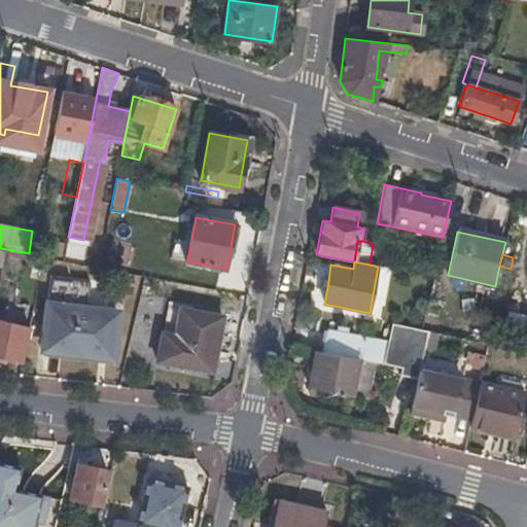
[(49,296),(86,302),(90,283),(53,279),(49,296)]
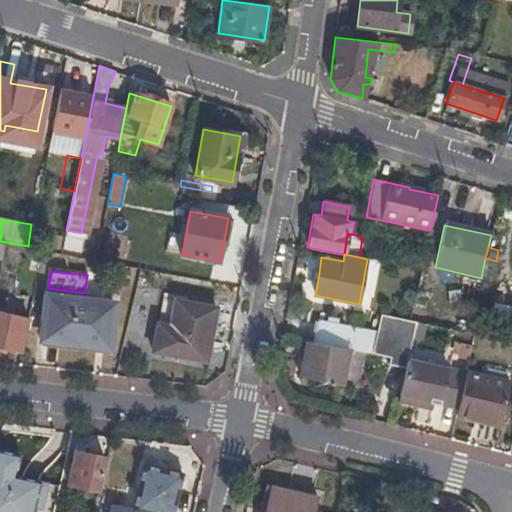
[(83,301),(84,293),(48,288),(48,296),(83,301)]
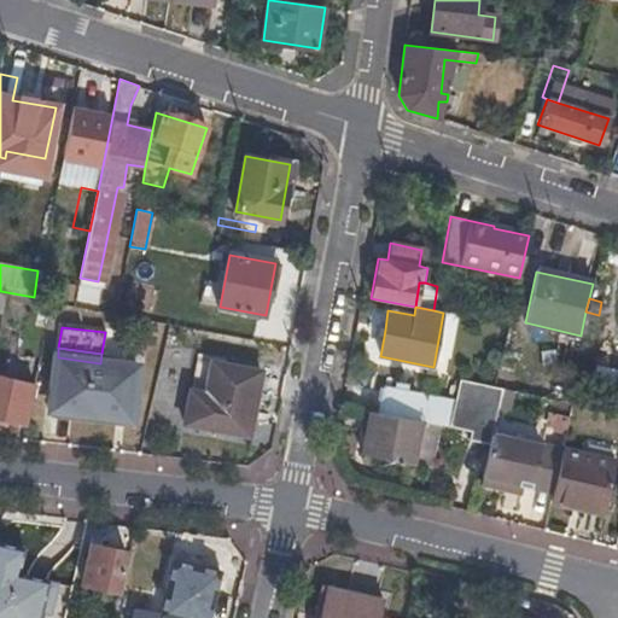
[(139,367),(100,363),(58,357),(51,410),(132,421),(139,367)]
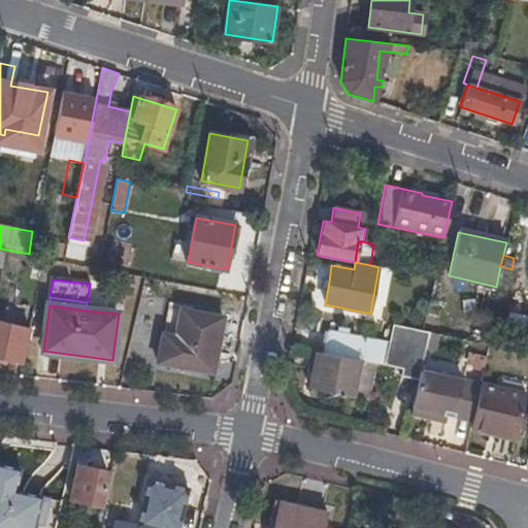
[(178,338),(162,335),(158,362),(212,373),(224,318),(184,309),(178,338)]
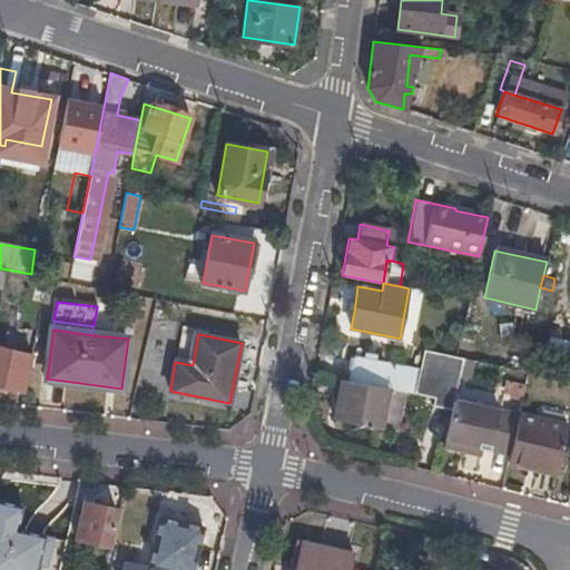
[(0,385),(23,392),(32,356),(0,347),(0,385)]
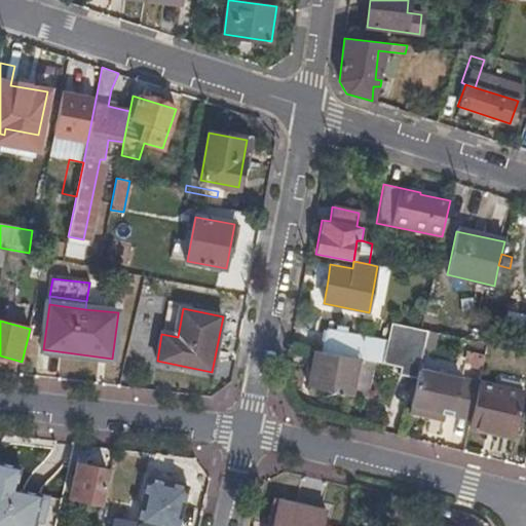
[(402,374),(414,377),(425,329),(390,324),(381,362),(403,367),(402,374)]
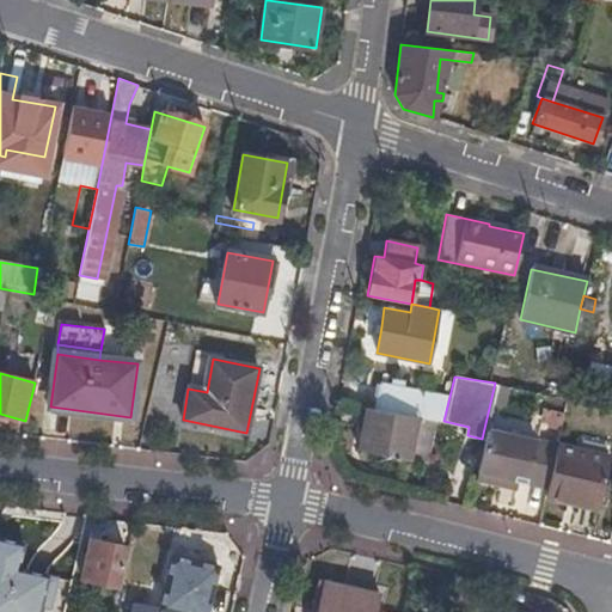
[(409,387),(404,414),(418,416),(444,421),(450,396),(409,387)]
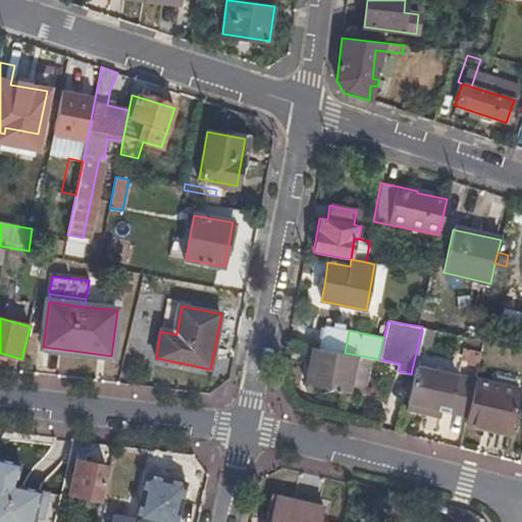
[(43,347),(43,353),(110,362),(111,356),(43,347)]
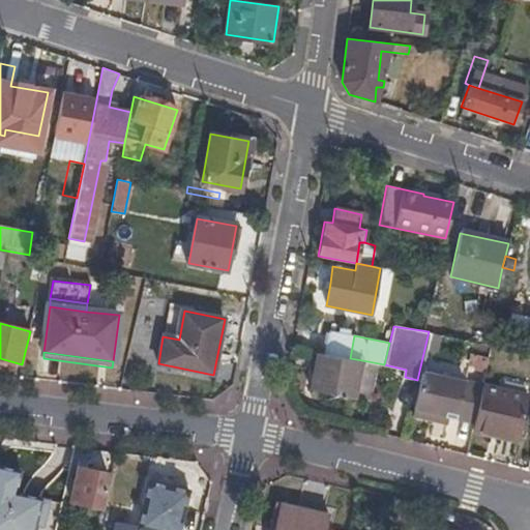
[(319,352),(315,370),(311,390),(355,398),(362,360),(350,358),(319,352)]
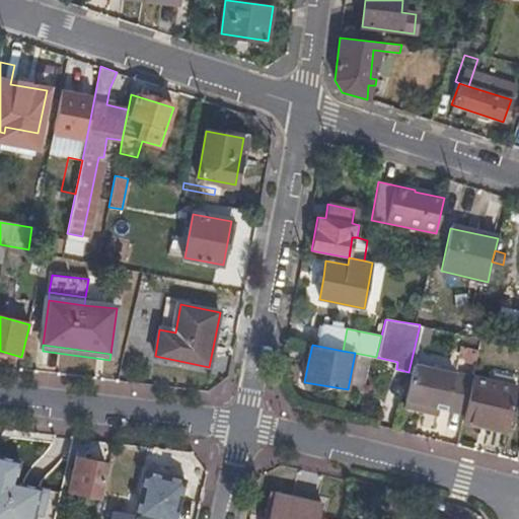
[(411,372),(402,405),(425,412),(427,402),(438,405),(464,412),(471,379),(412,364),(411,372)]
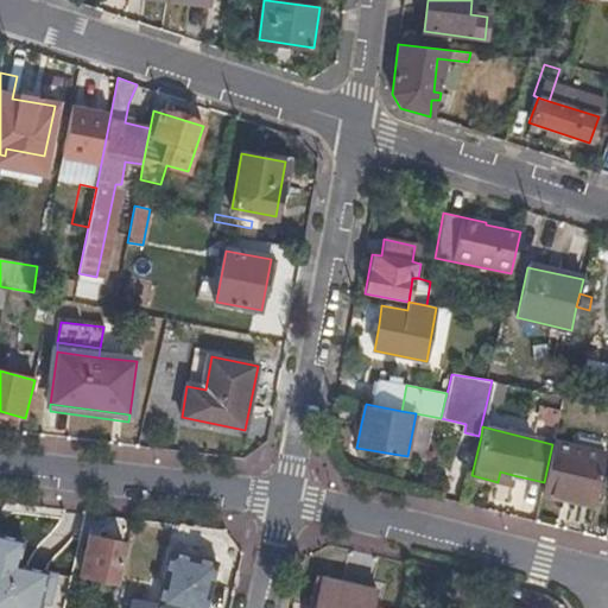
[(544,482),(540,493),(563,498),(564,492),(594,499),(605,456),(552,444),(544,482)]
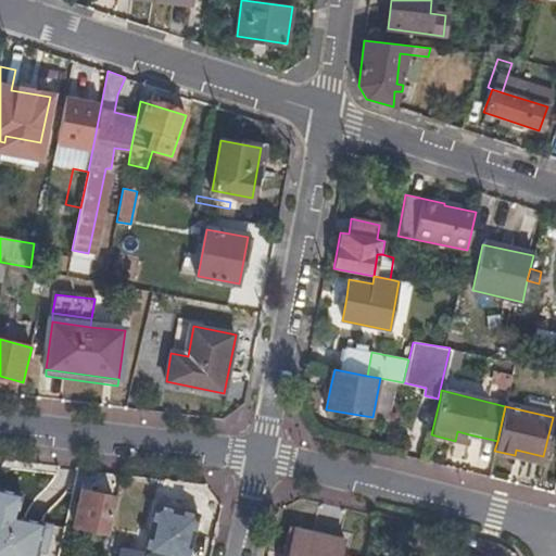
[(457,431),(455,441),(468,443),(469,434),(457,431)]
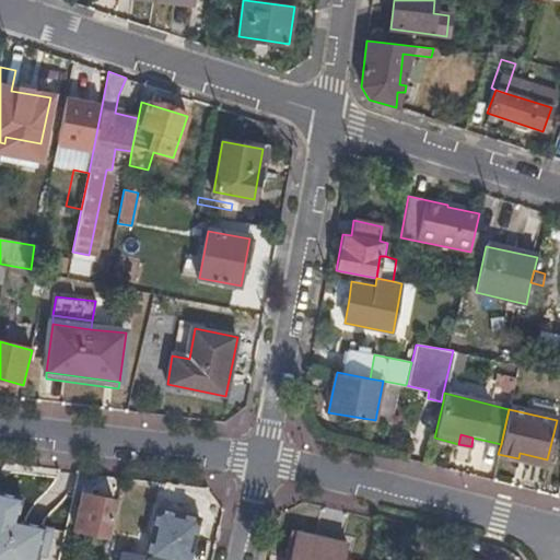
[(546,465),(547,459),(520,453),(518,458),(546,465)]
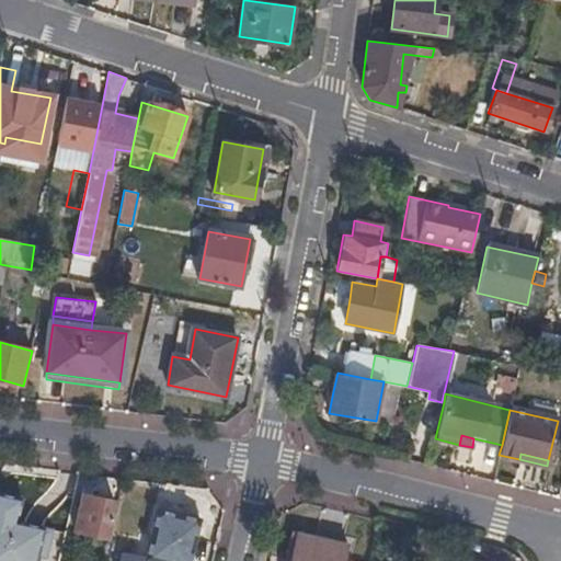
[(66,531),(73,493),(30,483),(21,522),(66,531)]
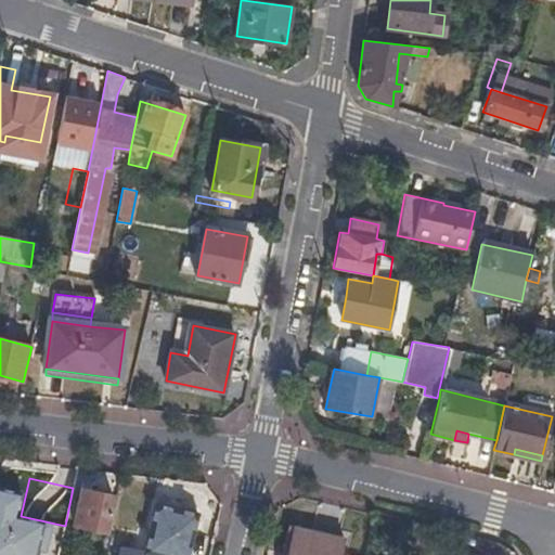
[(0,554),(36,554),(38,550),(46,552),(51,525),(43,524),(16,517),(21,494),(0,489),(0,554)]
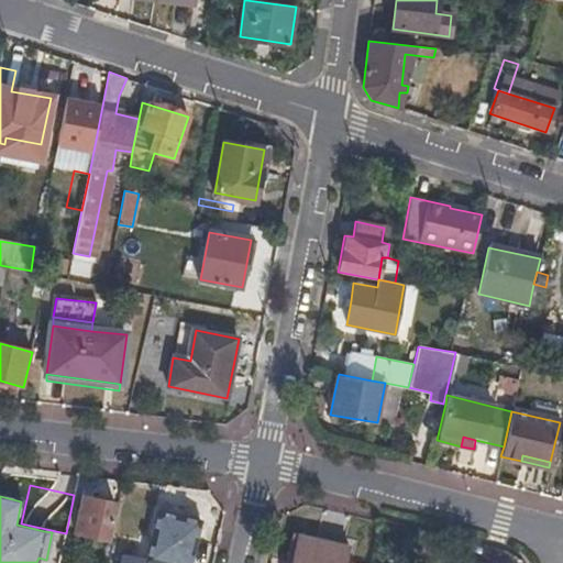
[(87,511),(90,498),(81,497),(78,509),(87,511)]
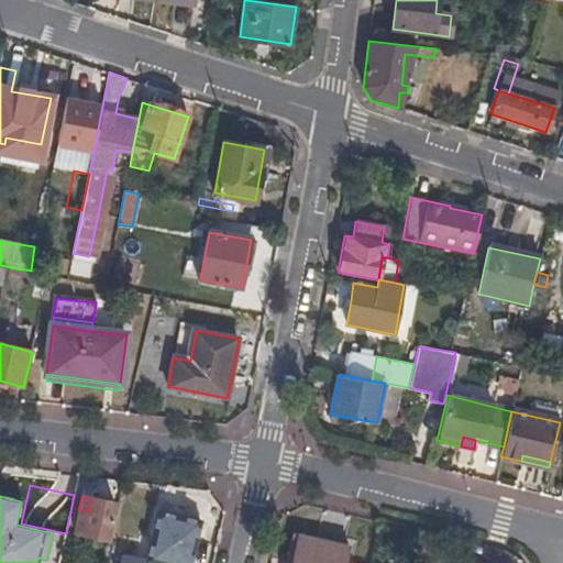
[(114,504),(90,498),(87,511),(78,509),(73,532),(107,539),(114,504)]
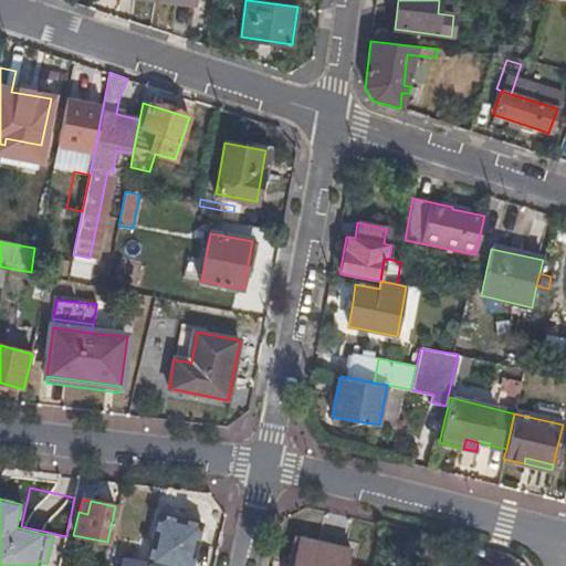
[(191,565),(201,524),(157,514),(146,564),(145,565),(191,565)]
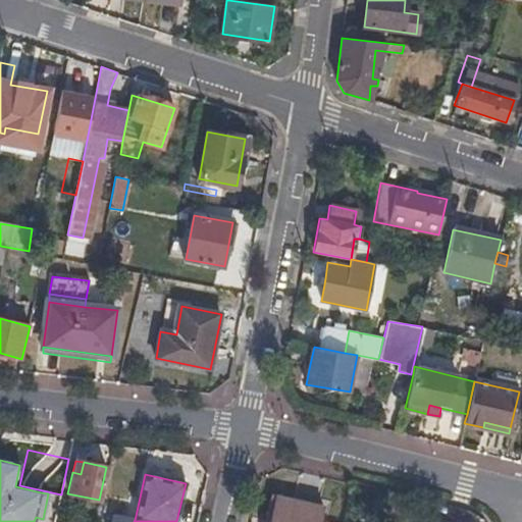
[(318,521),(322,506),(276,494),(270,521),(318,521)]
